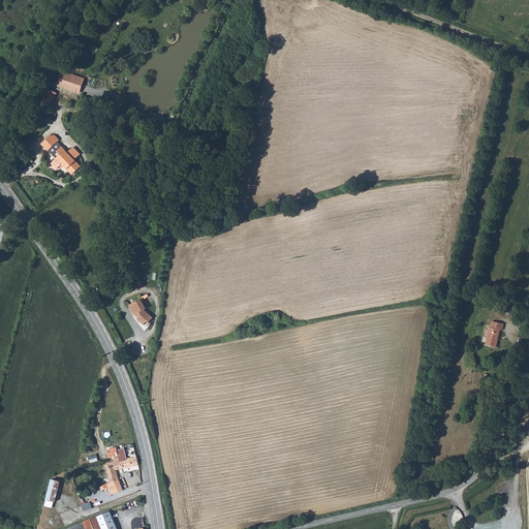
[(84,80),(64,73),(60,86),(80,92),(84,80)]
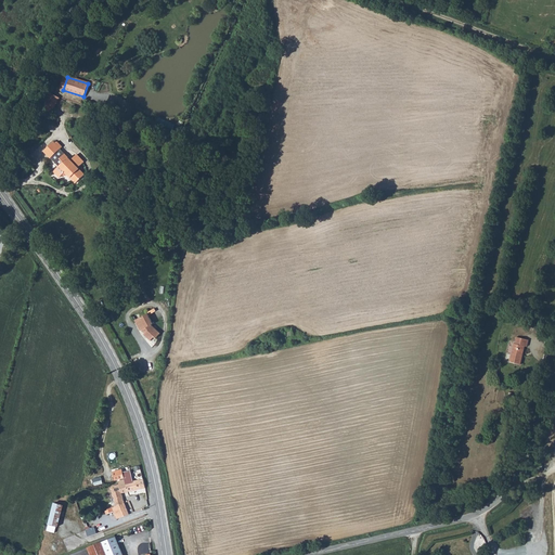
[(54,104),(47,102),(43,108),(51,112),(54,104)]
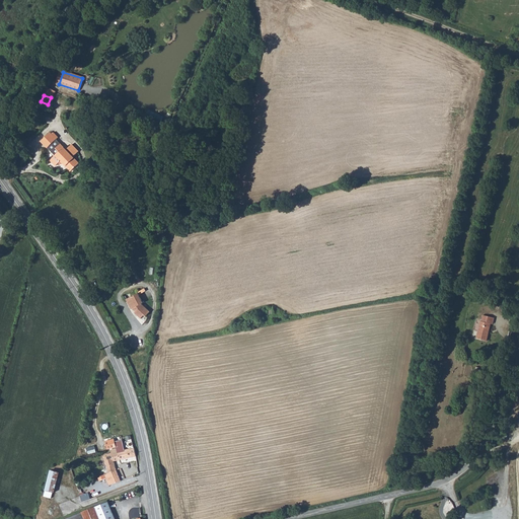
[(51,133),(41,142),(48,149),(59,138),(54,133),(52,134),(51,133)]
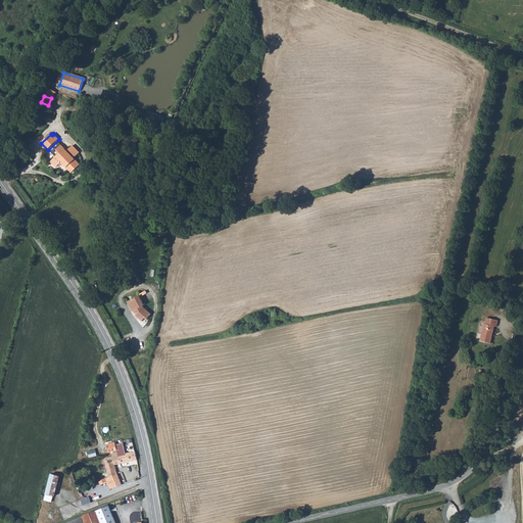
[(56,156),(51,160),(57,167),(59,164),(62,167),(64,164),(72,173),(80,165),(74,158),(79,153),(72,146),(66,150),(61,145),(53,153),(56,156)]
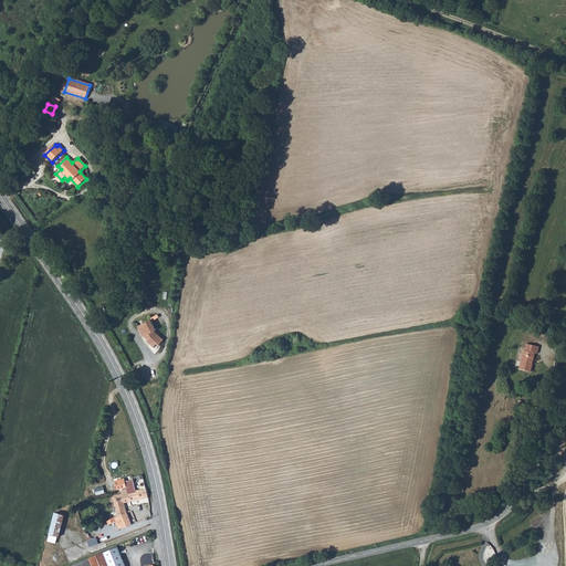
[(150,320),(137,326),(144,337),(146,336),(149,339),(147,342),(154,348),(157,344),(159,346),(165,341),(155,332),(156,331),(150,320)]
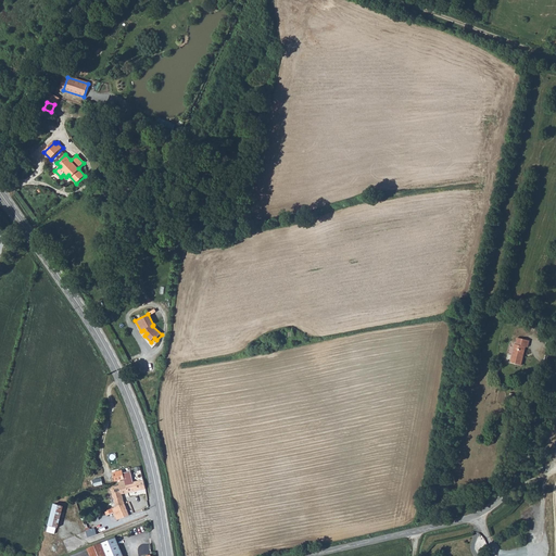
[(516,344),(512,363),(520,365),(526,348),(528,348),(529,340),(518,338),(517,344),(516,344)]
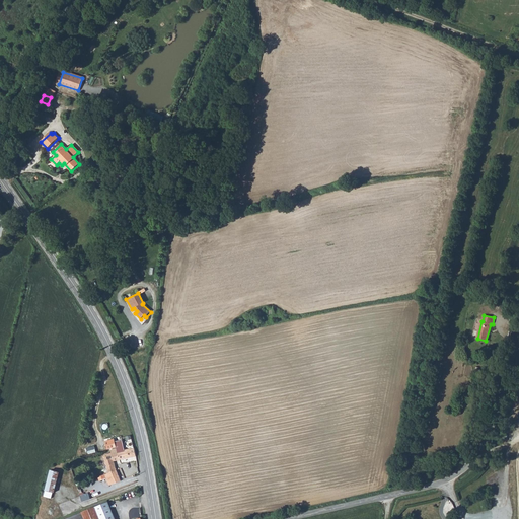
[(105,455),(104,458),(108,473),(117,471),(114,462),(136,457),(135,449),(120,452),(120,451),(118,451),(117,449),(112,451),(113,453),(105,455)]
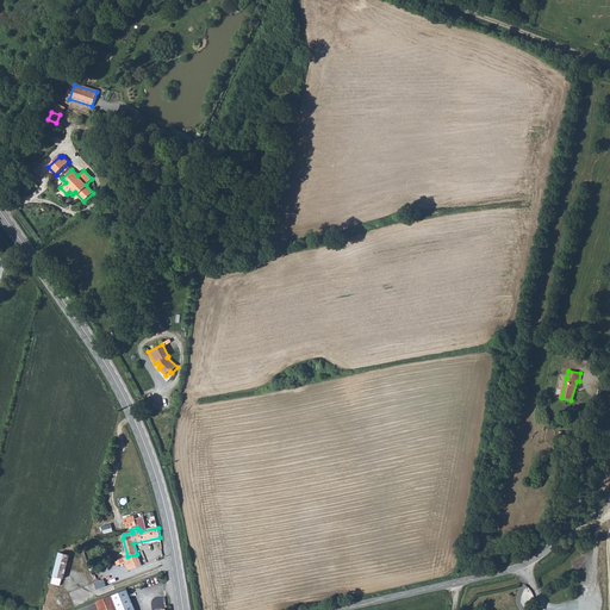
[(69,556),(60,554),(53,577),(63,580),(69,556)]
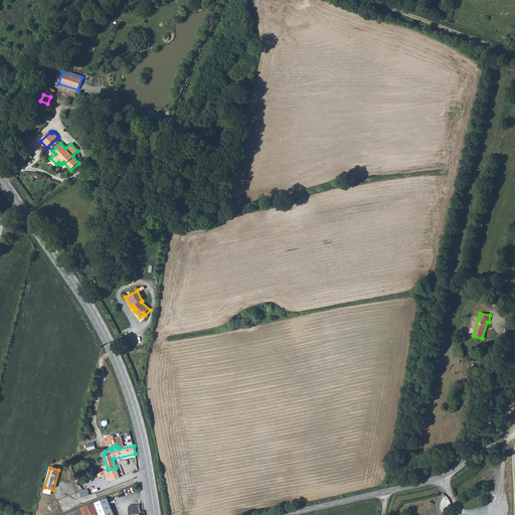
[(108,470),(104,471),(108,483),(119,479),(116,468),(108,470)]
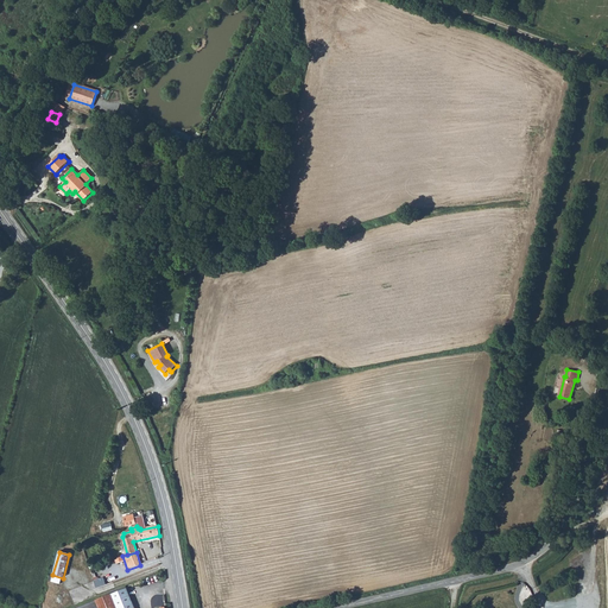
[(166,580),(165,574),(144,582),(145,588),(166,580)]
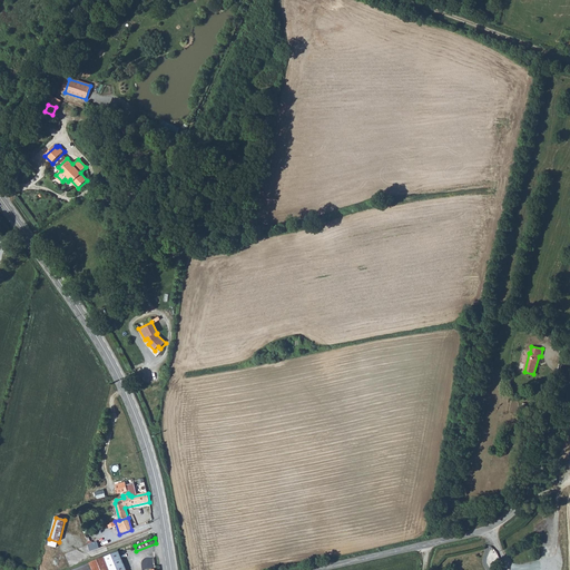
[(91,550),(100,547),(97,540),(88,543),(91,550)]
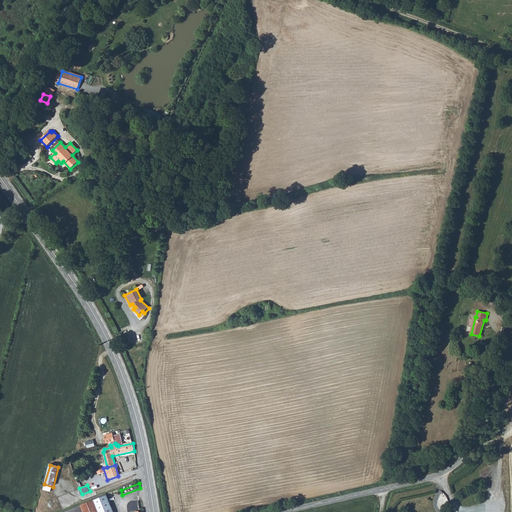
[(106,496),(95,500),(97,506),(102,504),(104,509),(110,507),(106,496)]
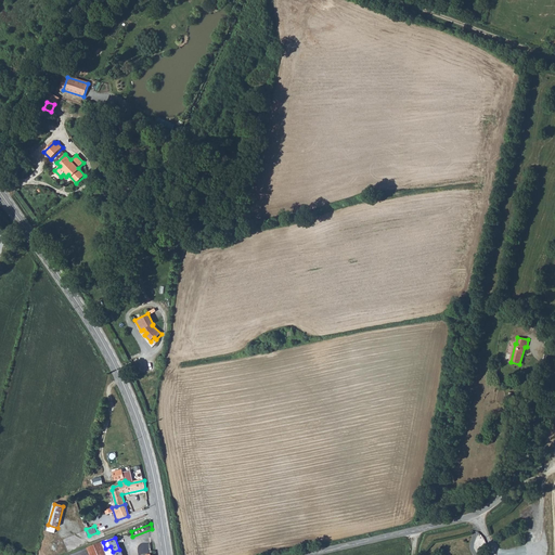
[(89,554),(90,554),(105,549),(103,542),(71,554),(89,554)]
